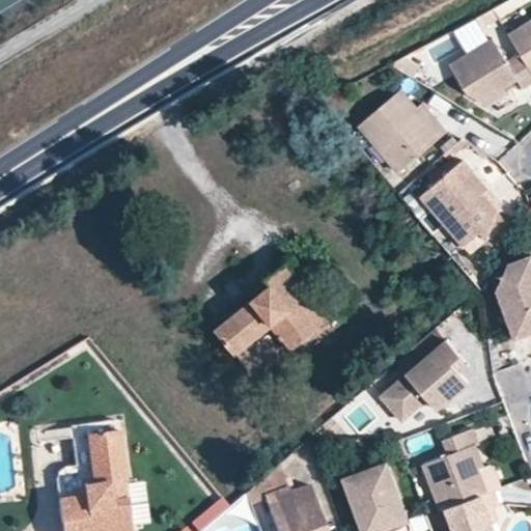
[(530,18),(507,32),(530,73),(530,18)]
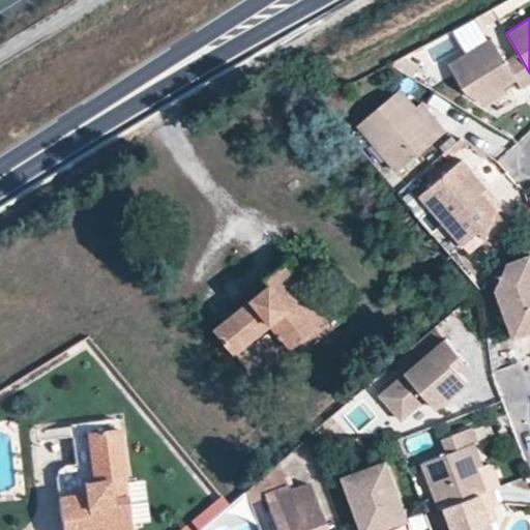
[(516,88),(529,79),(529,74),(517,51),(503,59),(490,36),(443,63),(460,92),(474,100),(497,87),(510,79),(516,88)]
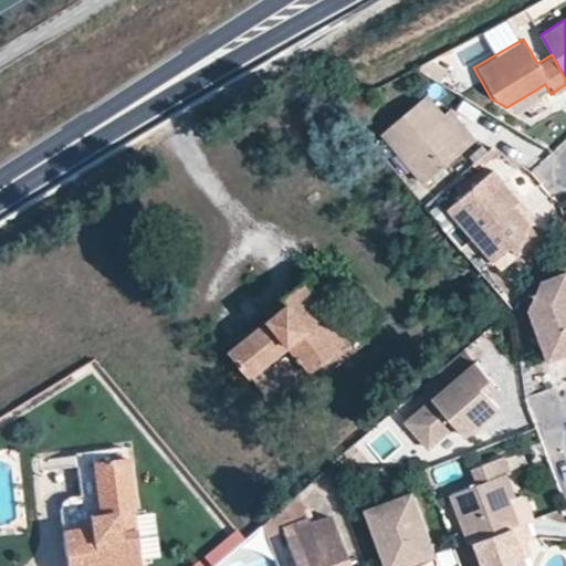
[(535,98),(531,93),(506,107),(513,112),(535,98)]
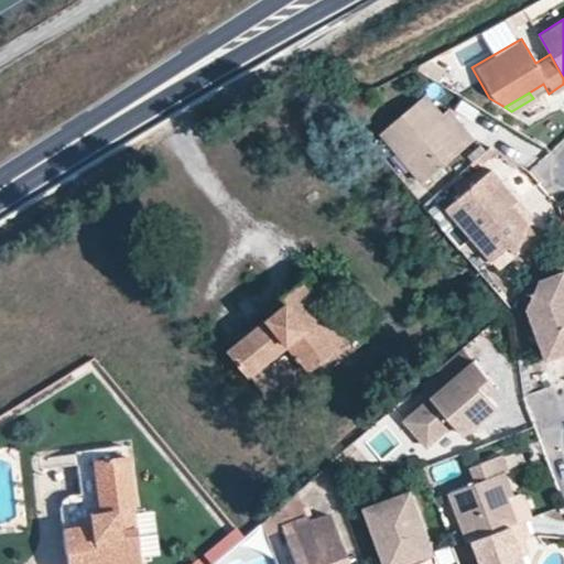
[(422,95),(380,131),(421,181),(469,140),(458,127),(452,132),(437,115),(422,95)]
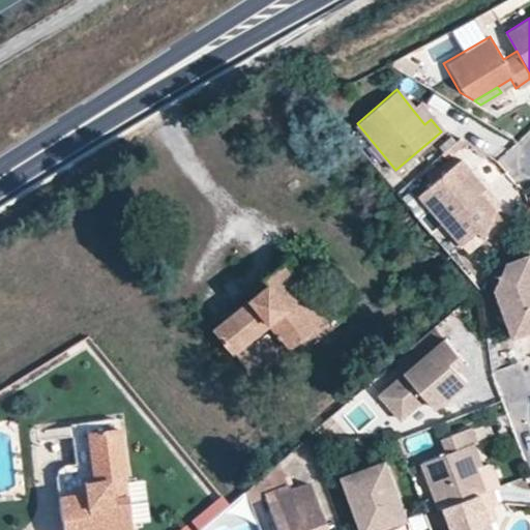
[(418,102),(411,108),(424,124),(431,119),(418,102)]
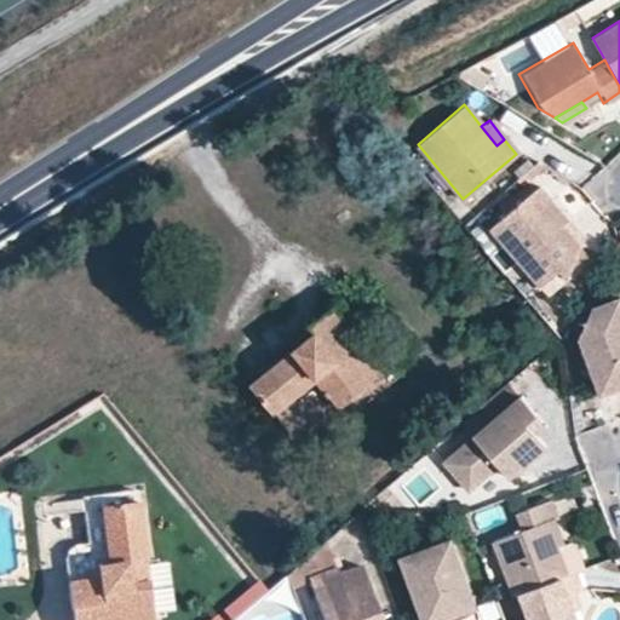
[(533,188),(484,228),(532,287),(551,271),(557,280),(573,247),(556,227),(561,222),(533,188)]
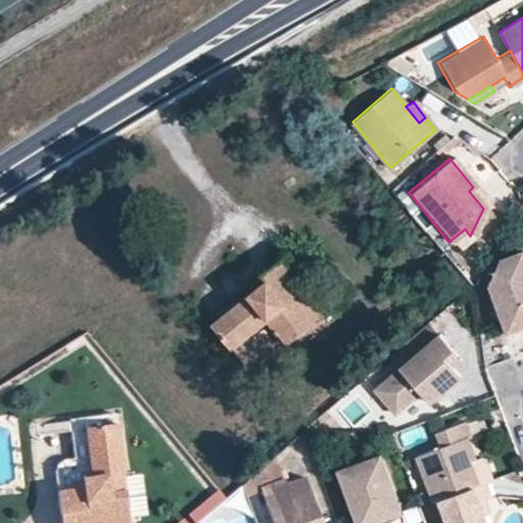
[(485,202),(473,187),(469,191),(483,208),(485,202)]
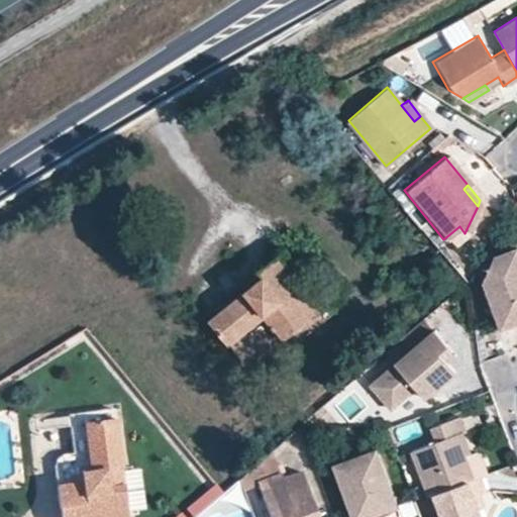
[(449,245),(464,233),(459,226),(443,239),(449,245)]
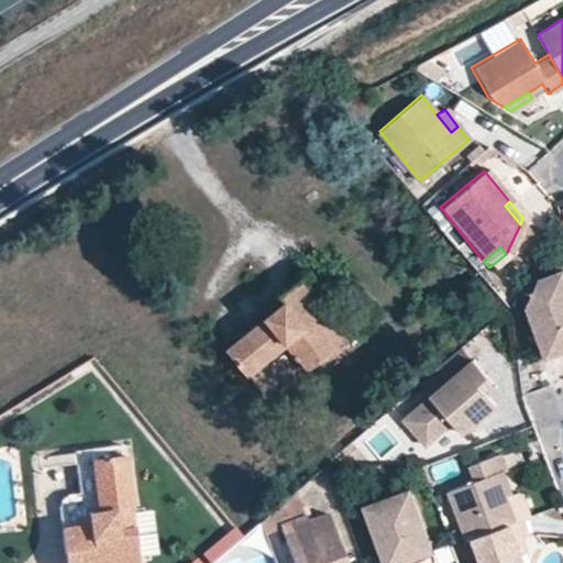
[(520,307),(540,357),(562,349),(562,340),(562,334),(562,333),(562,287),(556,269),(532,279),(520,307)]
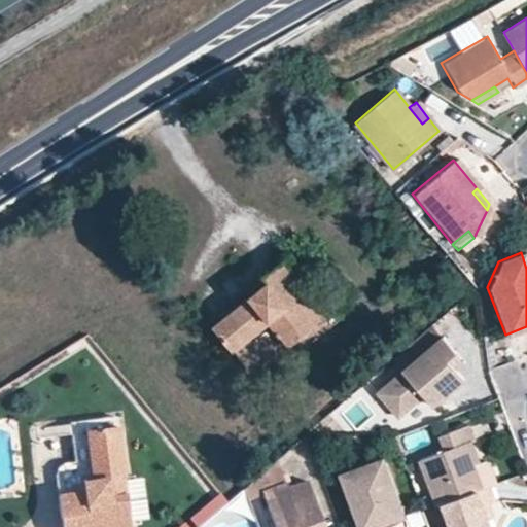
[(216,326),(261,382),(295,353),(290,346),(330,314),(286,259),(268,275),(272,281),(250,297),(216,326)]
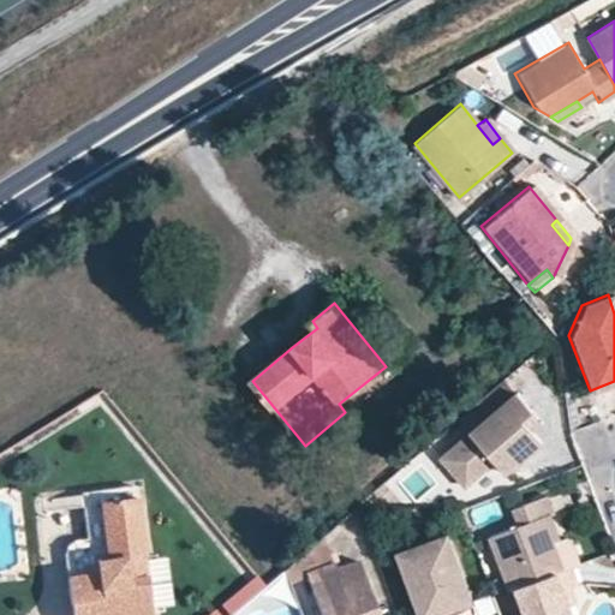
[(386,366),(339,404),(345,412),(392,374),(386,366)]
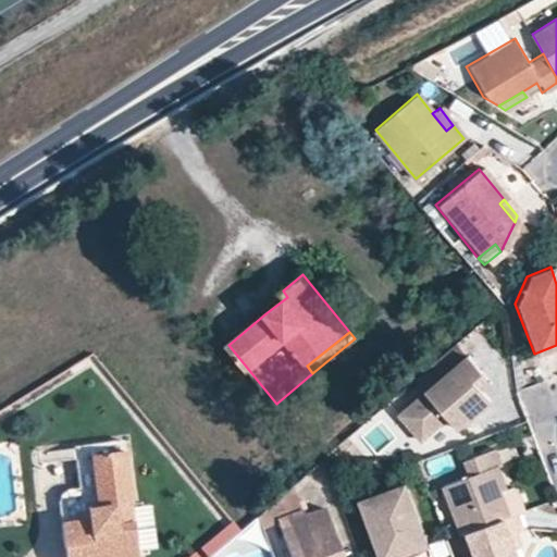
[(465,356),(395,416),(417,440),(444,418),(454,430),(487,401),(478,391),(470,381),(480,373),(465,356)]
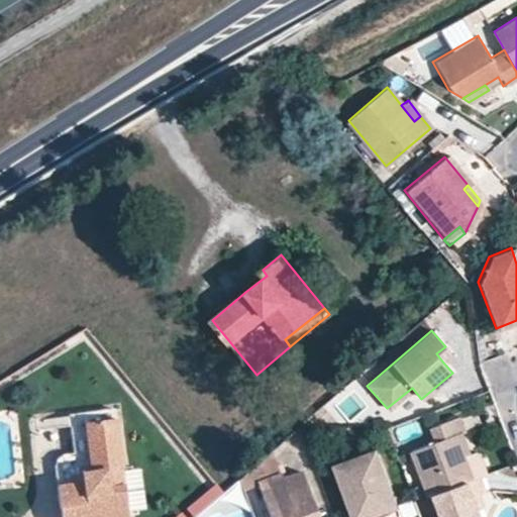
[(443,363),(452,355),(445,346),(436,353),(443,363)]
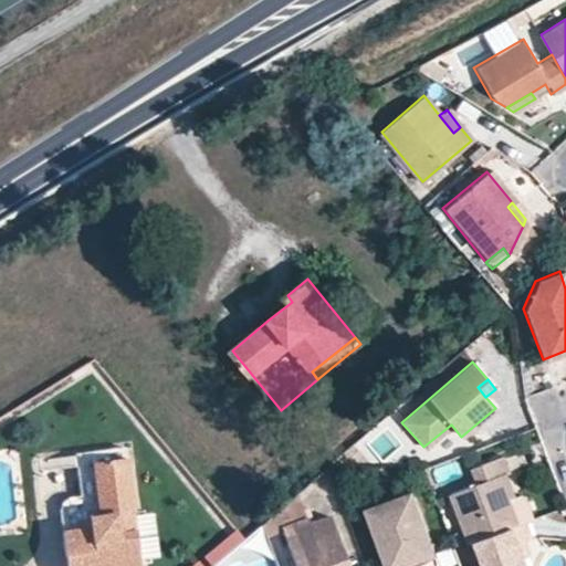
[(77,558),(77,565),(140,565),(134,517),(124,452),(77,459),(83,501),(101,498),(104,524),(62,530),(66,559),(77,558)]
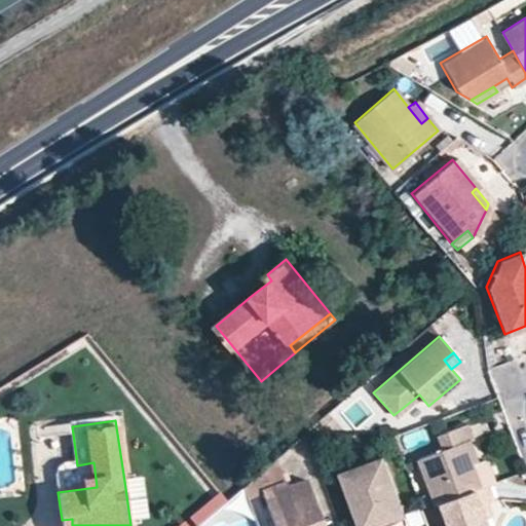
[(446,448),(417,459),(437,504),(442,502),(485,486),(476,462),(467,440),(475,438),(478,437),(472,422),(441,434),(446,448)]
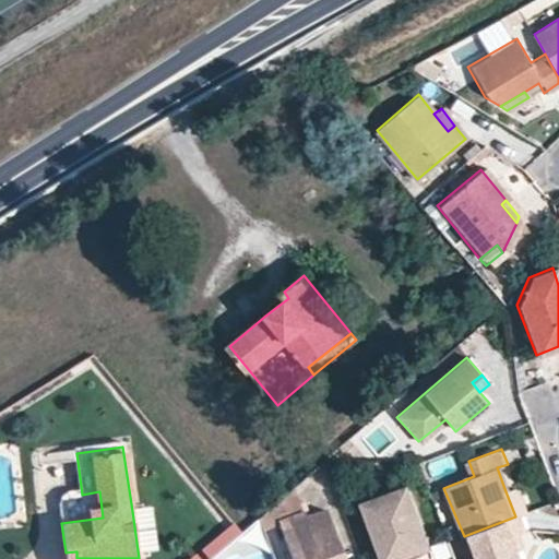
[(513,489),(504,465),(497,467),(506,491),(513,489)]
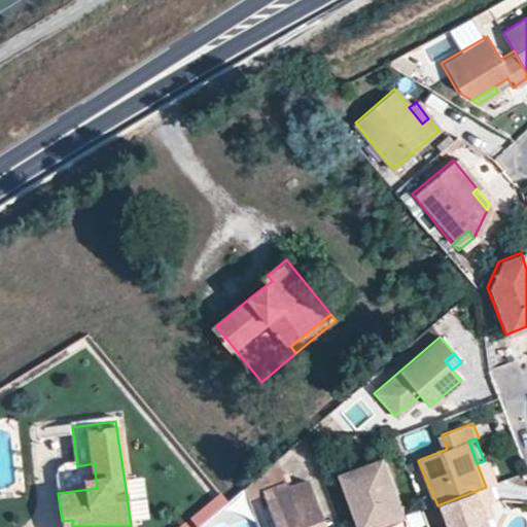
[(501,482),(496,466),(489,459),(484,461),(477,463),(486,487),(491,486),(501,482)]
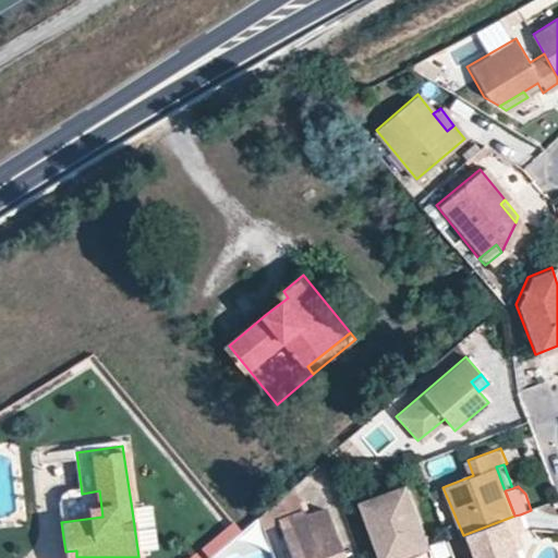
[(409,487),(363,504),(383,557),(412,557),(432,550),(409,487)]
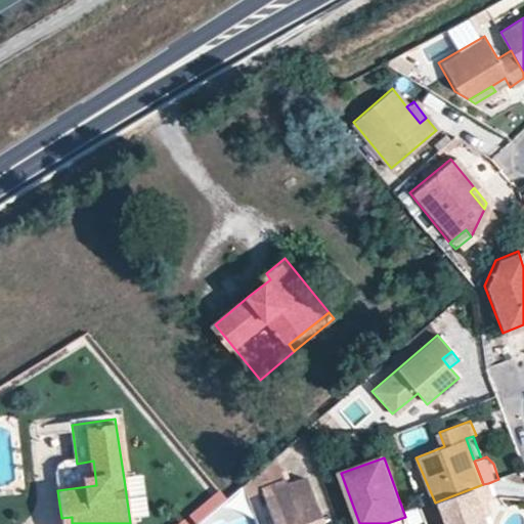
[(93,461),(77,464),(73,464),(69,465),(64,466),(60,468),(58,472),(56,476),(57,490),(96,485),(93,461)]
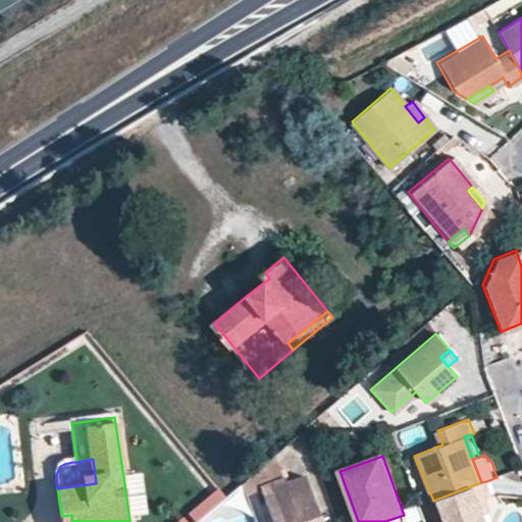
[(261,488),(272,521),(320,521),(304,478),(285,484),(283,479),(261,488)]
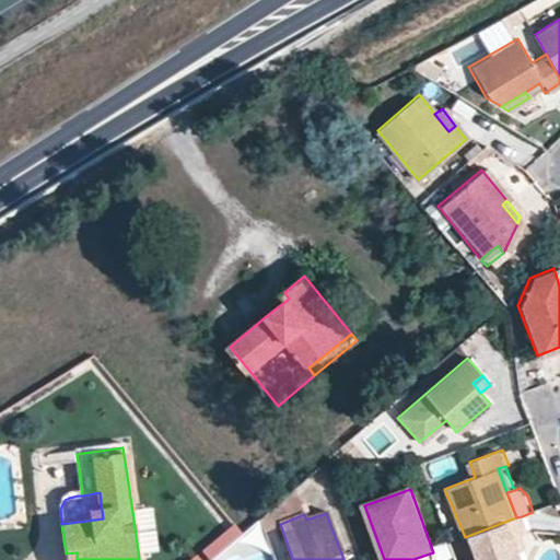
[(470,535),(479,559),(521,559),(518,551),(513,537),(522,535),(527,533),(522,516),(516,517),(470,535)]
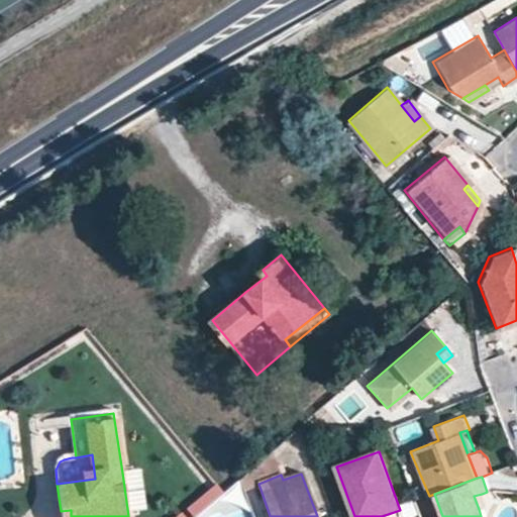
[(486,506),(482,494),(474,496),(479,509),(486,506)]
